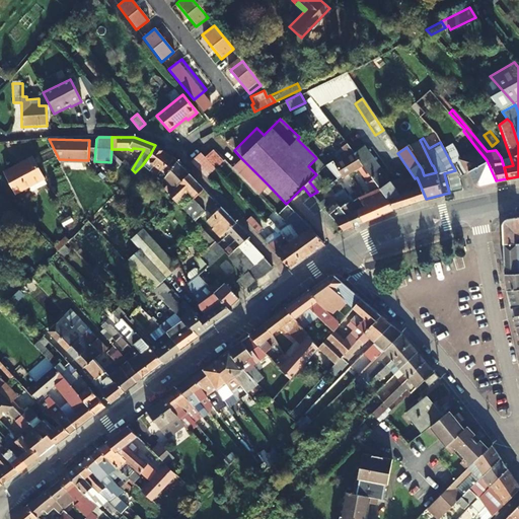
[(175,161),(155,145),(150,154),(169,169),(175,161)]
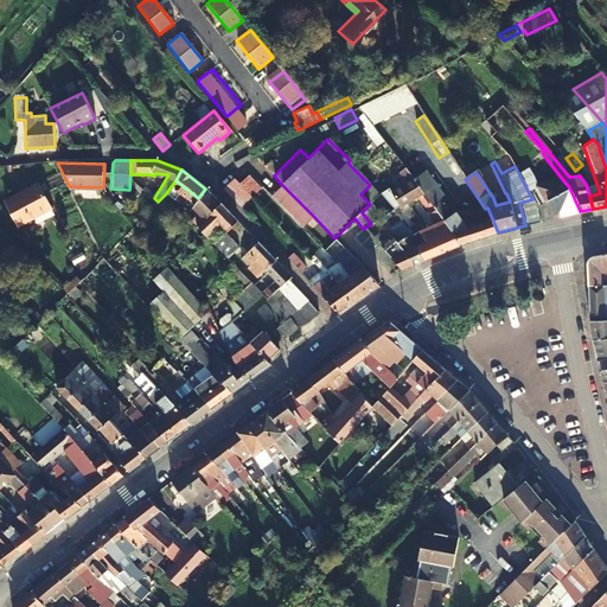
[(453,232),(458,246),(498,232),(487,208),(485,209),(483,205),(472,210),(471,208),(455,212),(425,171),(413,179),(423,193),(436,210),(453,232)]
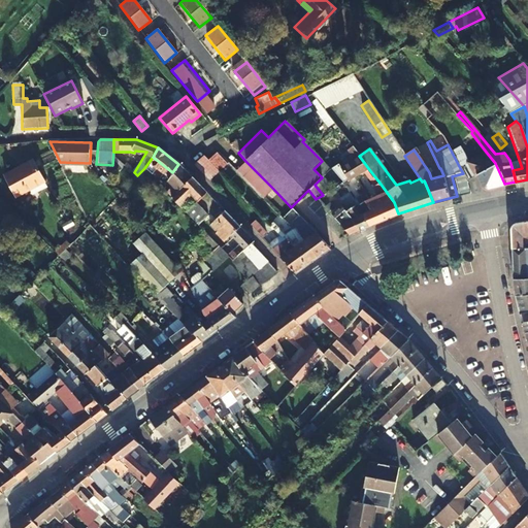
[(463,173),(466,180),(476,176),(482,186),(487,189),(504,184),(495,163),(486,152),(459,166),(463,173)]
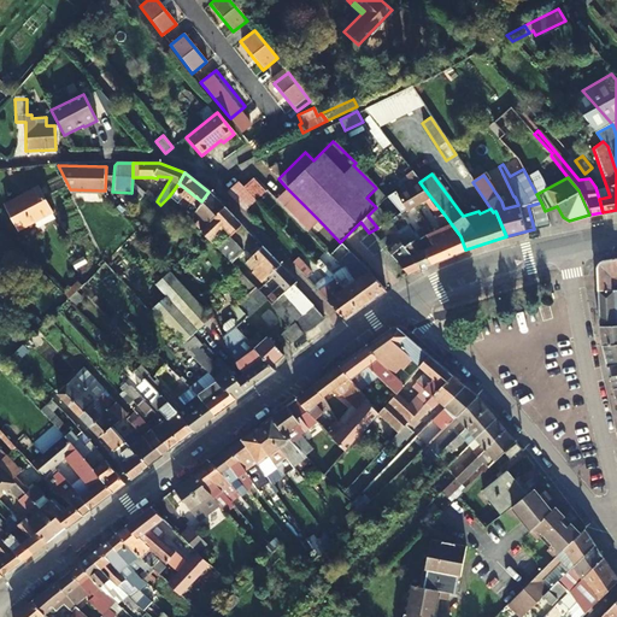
[(252,178),(242,188),(253,199),(256,201),(265,192),(252,178)]
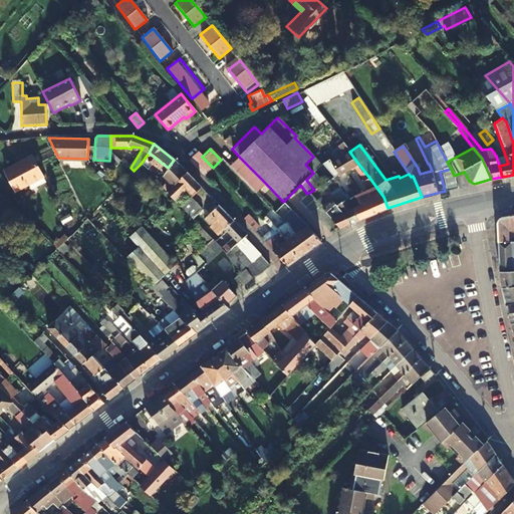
[(187,160),(201,175),(211,166),(202,157),(197,151),(187,160)]
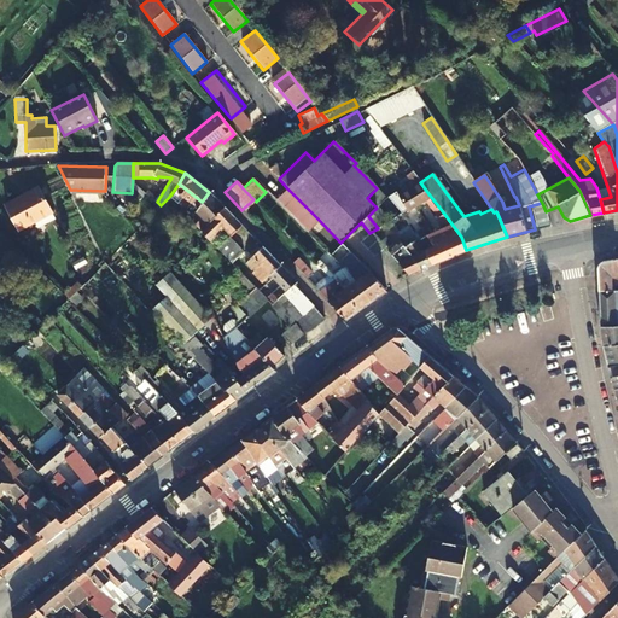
[(431,197),(420,182),(398,196),(407,211),(431,197)]
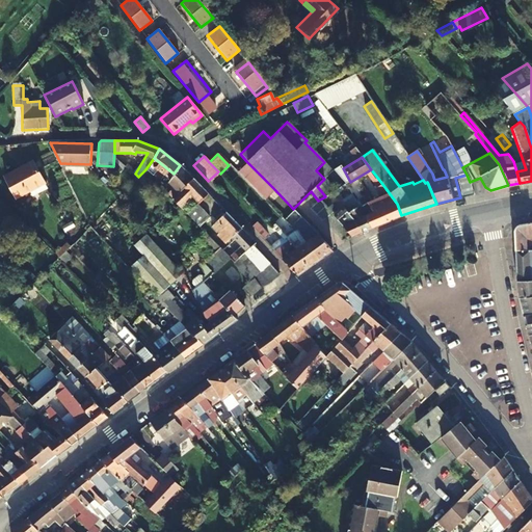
[(32,161),(4,176),(17,197),(29,190),(31,194),(46,187),(32,161)]
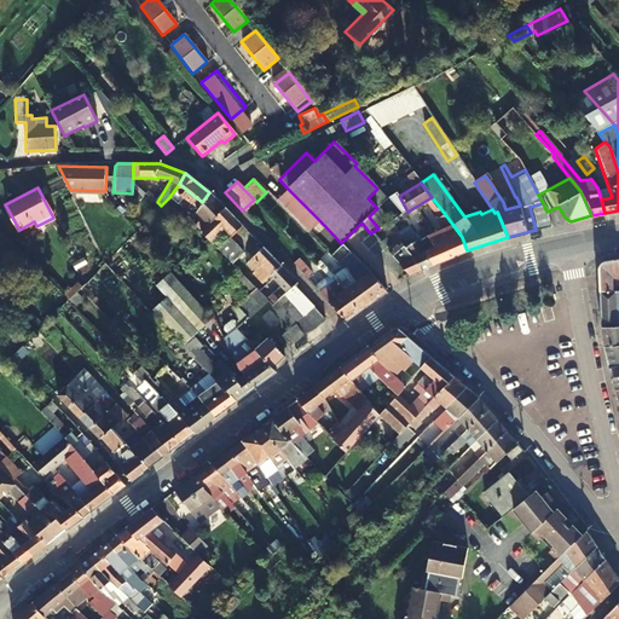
[(319,220),(287,187),(275,200),(306,232),(319,220)]
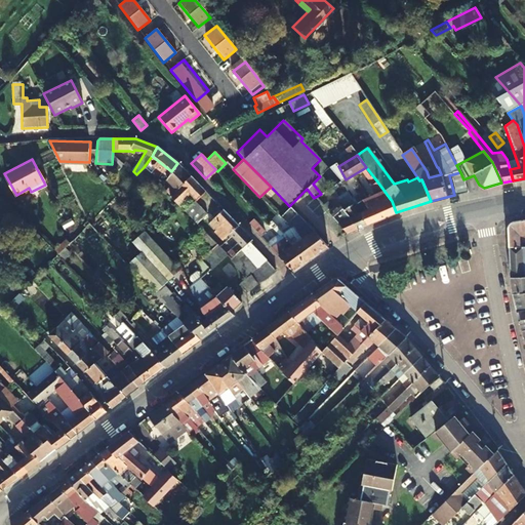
[(177,163),(171,171),(165,179),(175,190),(190,175),(177,163)]
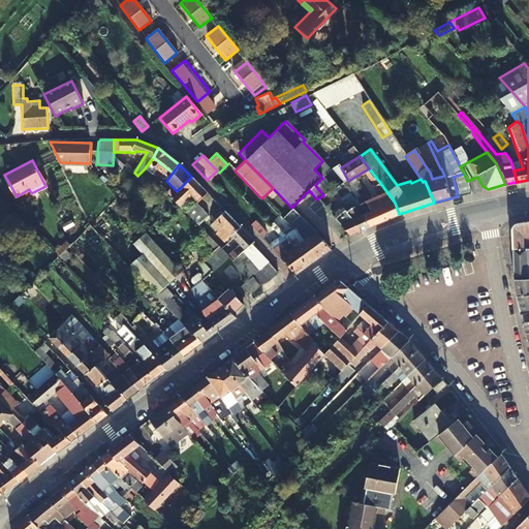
[(170,196),(179,206),(191,194),(197,200),(207,192),(191,177),(177,191),(174,193),(170,196)]
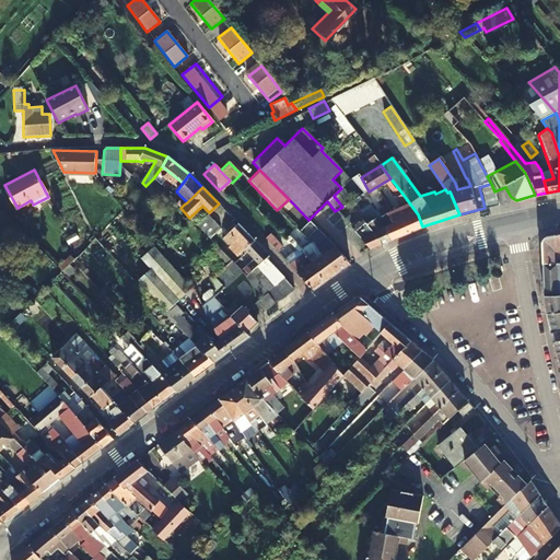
[(362,194),(350,201),(353,206),(365,198),(362,194)]
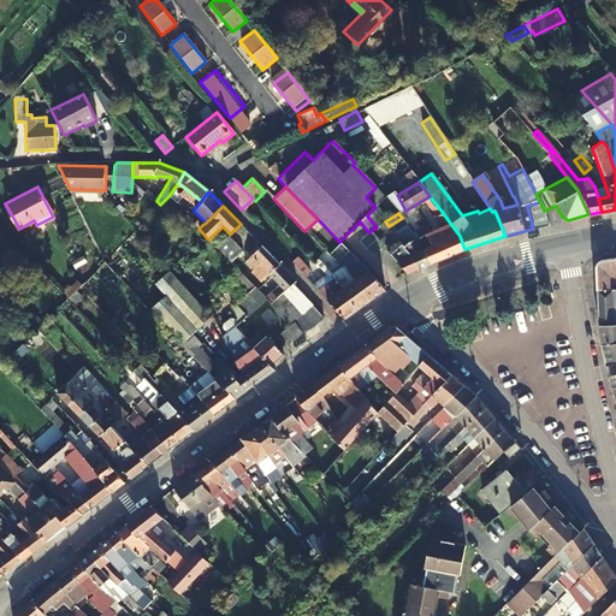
[(460,236),(443,213),(434,219),(440,227),(415,240),(431,264),(465,249),(460,236)]
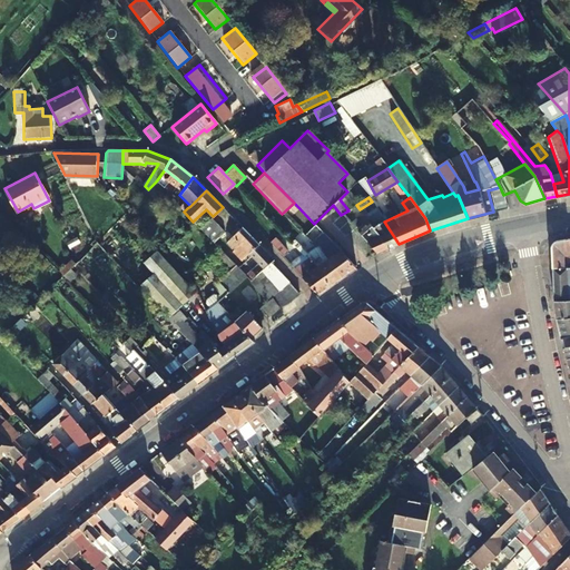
[(184,212),(187,208),(177,198),(175,202),(184,212)]
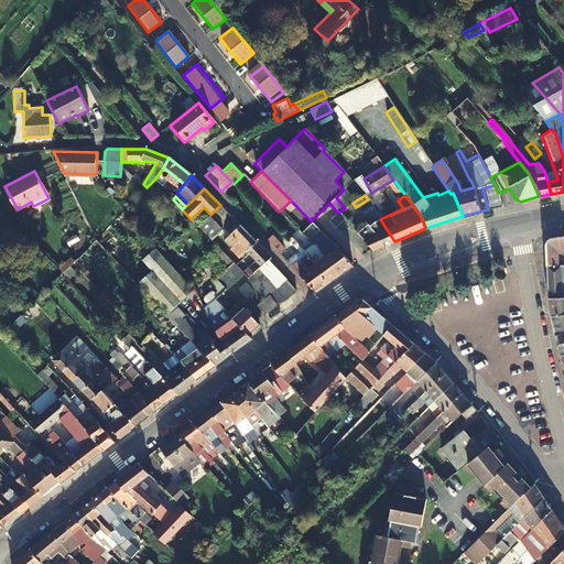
[(394,241),(380,219),(377,214),(365,220),(383,246),(394,241)]
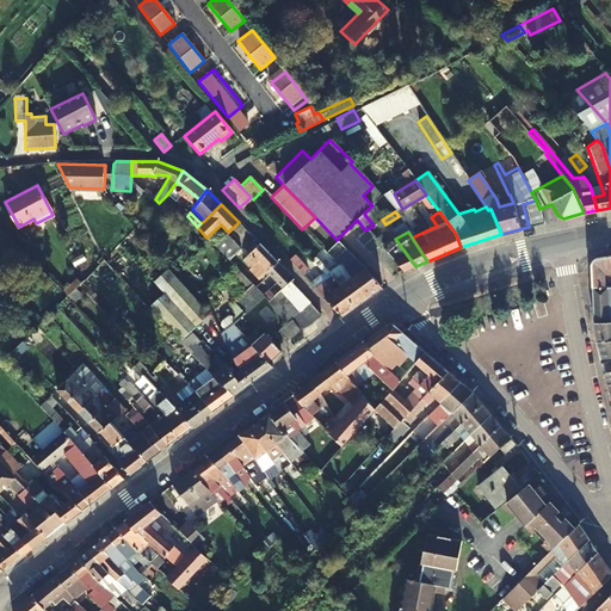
[(415,266),(395,239),(389,244),(381,234),(374,240),(403,272),(415,266)]
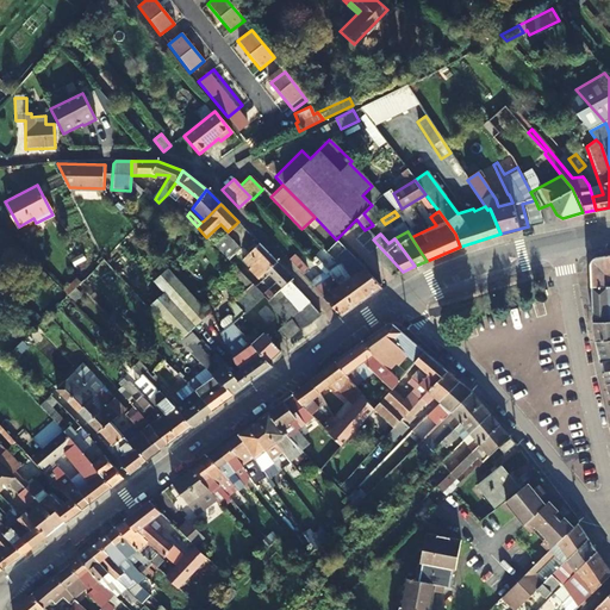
[(277,262),(257,243),(243,256),(237,250),(237,249),(224,235),(213,244),(238,271),(246,263),(250,267),(256,261),(266,272),(277,262)]
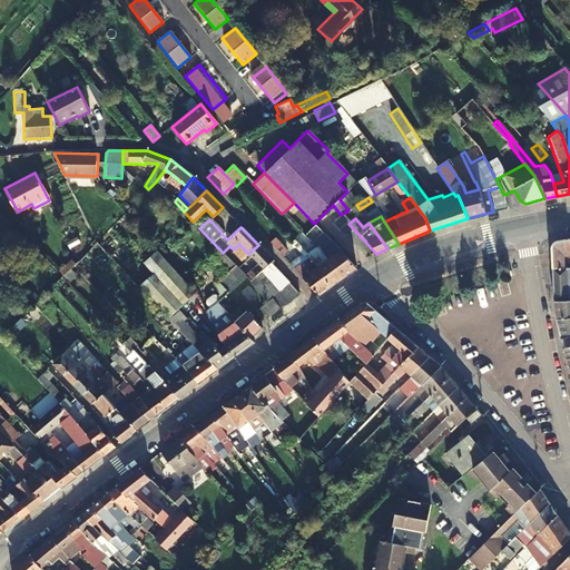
[(318,252),(321,251),(344,275),(355,267),(323,233),(311,244),(318,252)]
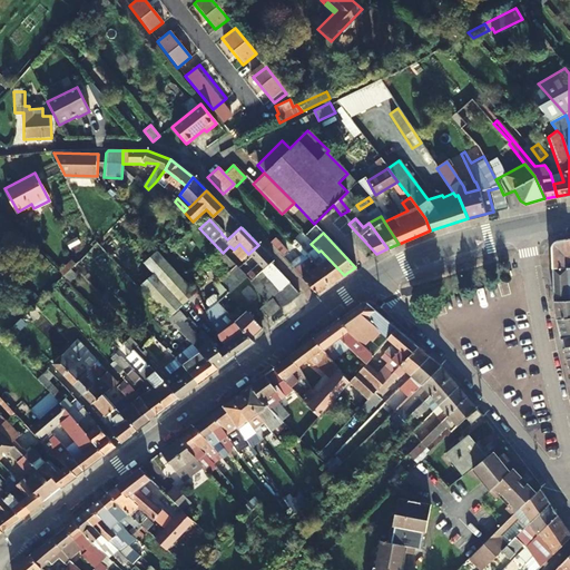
[(282,256),(291,265),(300,257),(290,248),(287,251),(274,237),(269,242),(283,255),(282,256)]
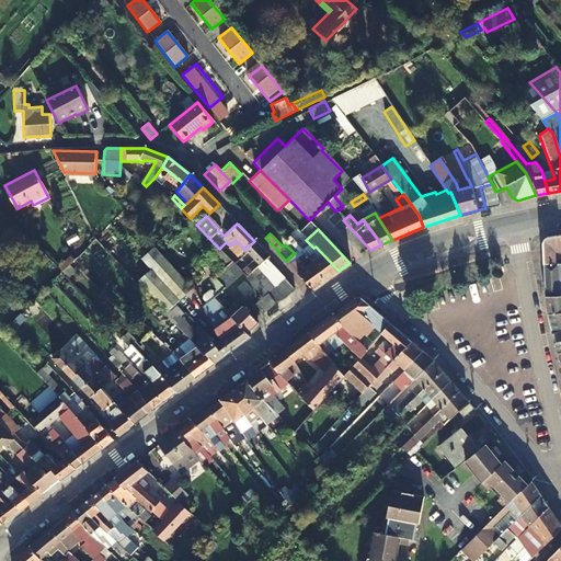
[(560,250),(560,236),(549,238),(545,239),(544,241),(542,242),(544,264),(545,264),(556,264),(554,252),(560,250)]
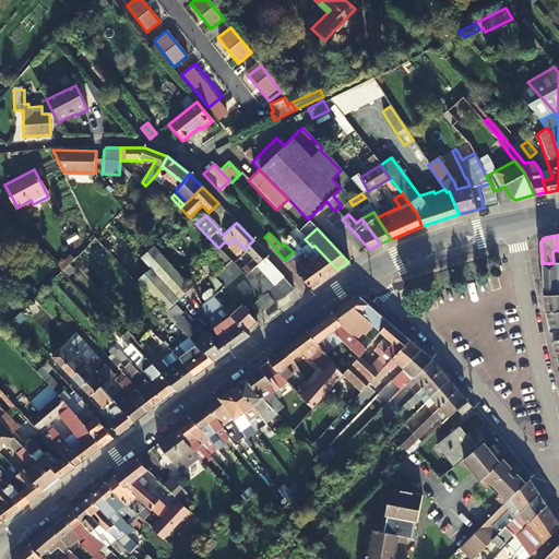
[(298,238),(292,244),(297,252),(306,247),(298,238)]
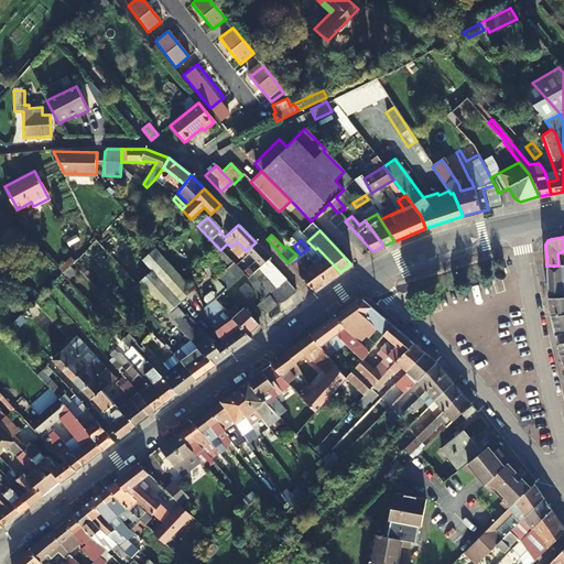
[(270,258),(256,242),(246,251),(255,260),(248,268),(249,269),(247,270),(239,261),(235,264),(243,273),(247,277),(267,260),(270,258)]
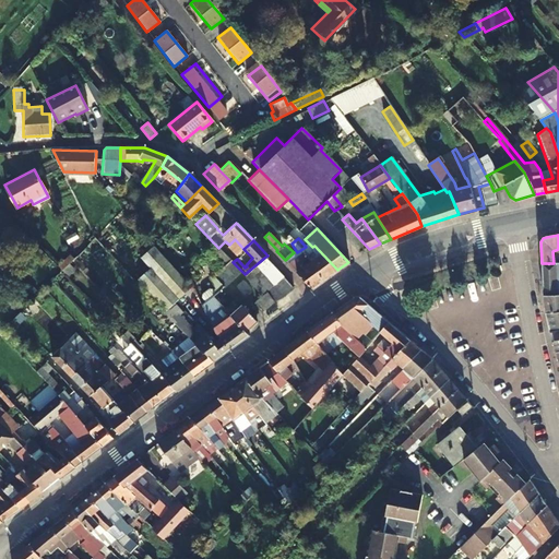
[(314,246),(312,247),(310,248),(318,256),(310,261),(326,278),(337,270),(314,246)]
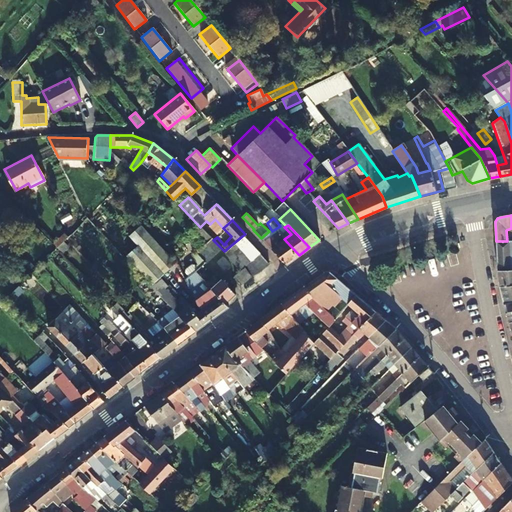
[(139,226),(128,236),(137,245),(125,256),(151,284),(175,263),(139,226)]
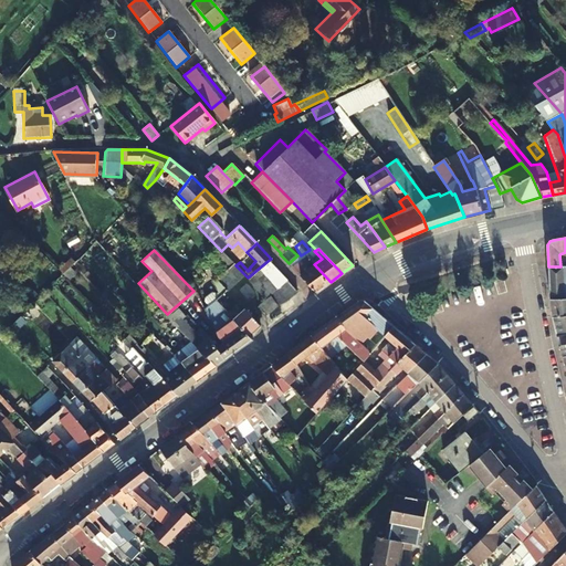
[(71,258),(59,270),(63,273),(75,261),(71,258)]
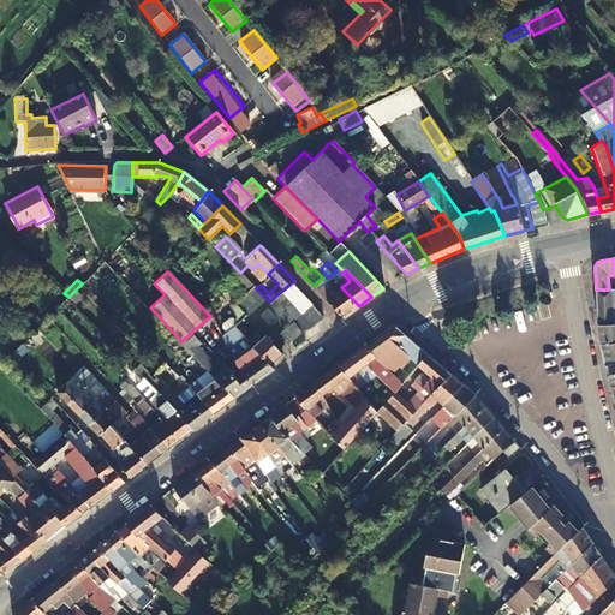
[(359,306),(341,287),(335,282),(320,292),(344,317),(359,306)]
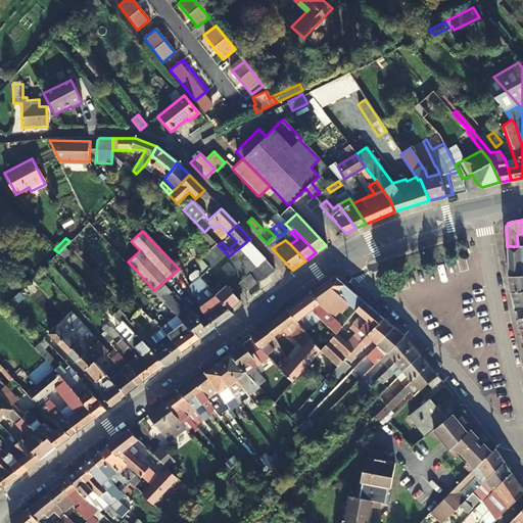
[(247,241),(229,256),(246,276),(238,283),(245,290),(255,281),(264,278),(274,269),(247,241)]
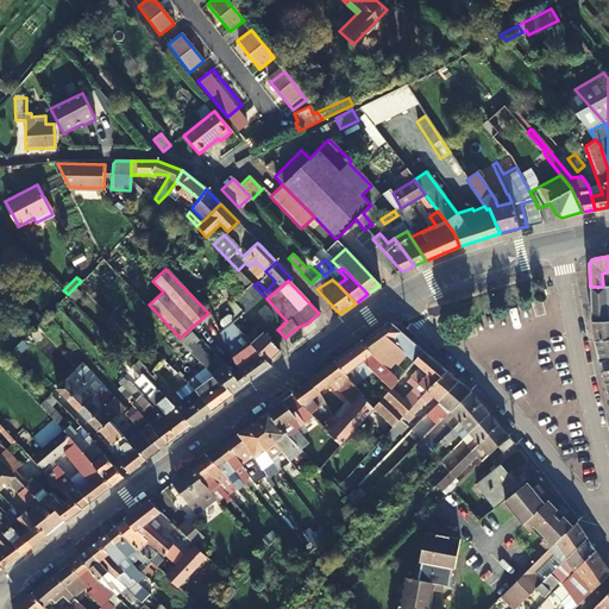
[(253,286),(251,283),(232,300),(244,313),(263,295),(253,286)]
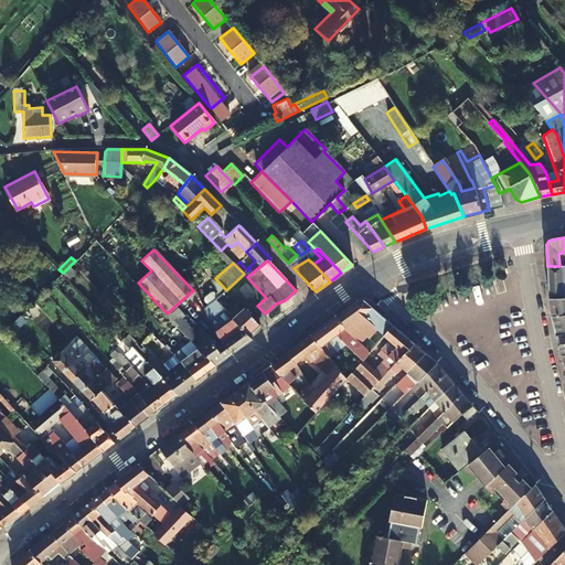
[(550,298),(564,297),(564,265),(560,266),(548,266),(547,266),(548,298),(550,298)]
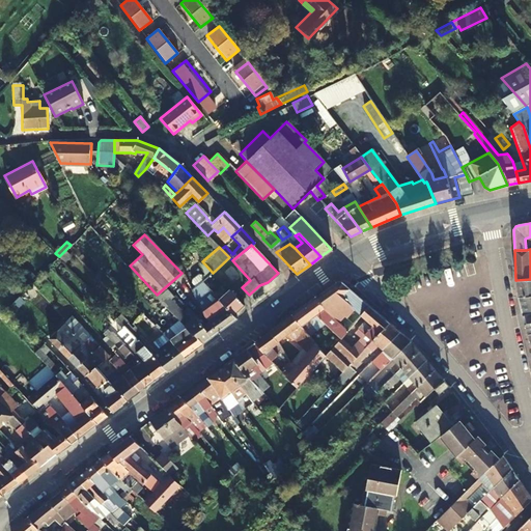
[(202,282),(199,279),(193,285),(192,288),(194,290),(202,282)]
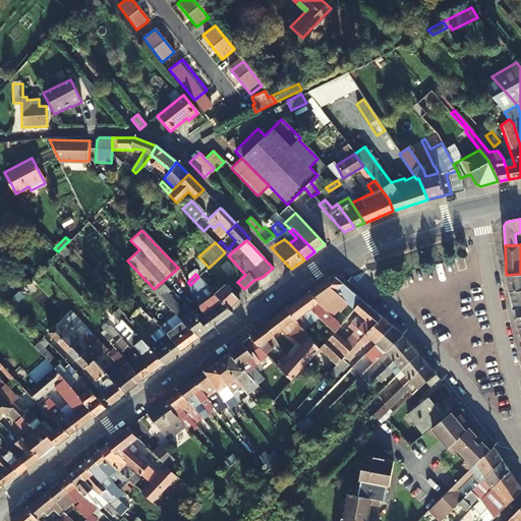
[(520,274),(507,275),(506,275),(508,292),(510,291),(520,289),(520,274)]
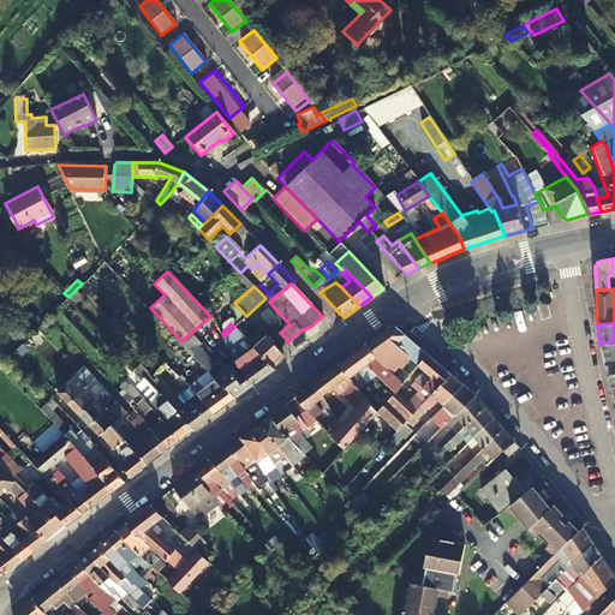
[(270,364),(254,346),(248,340),(242,333),(234,327),(225,336),(222,339),(233,362),(242,374),(250,383),(251,386),(274,368),(270,364)]
